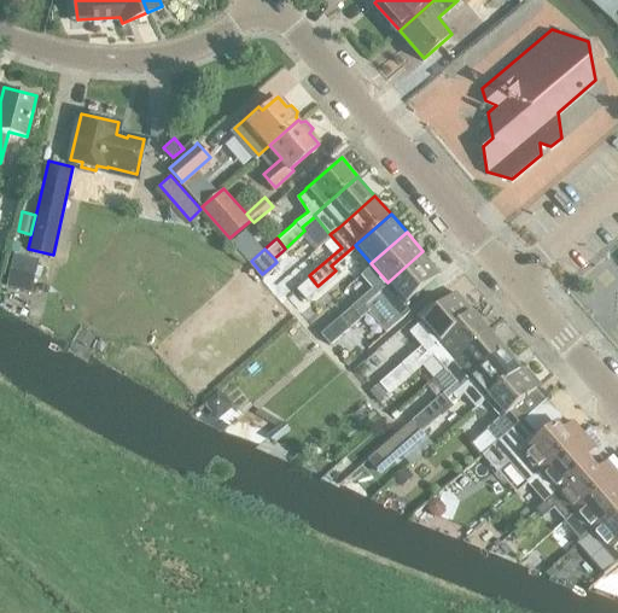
[(39,256),(13,251),(6,285),(30,291),(39,256)]
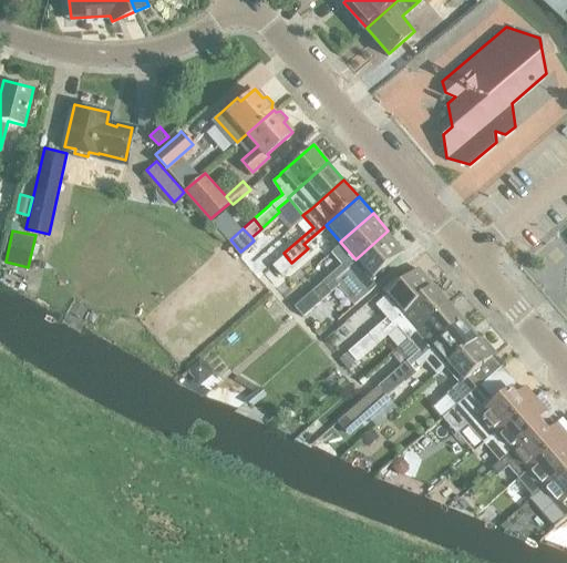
[(388,231),(356,259),(357,260),(349,267),(369,290),(393,268),(388,263),(400,252),(404,248),(388,231)]
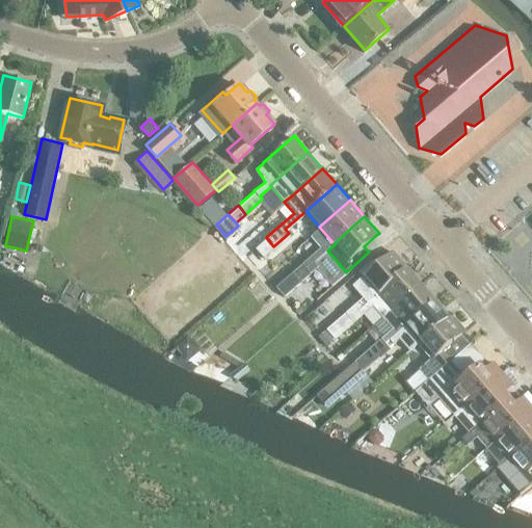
[(380,241),(375,236),(364,246),(369,252),(380,241)]
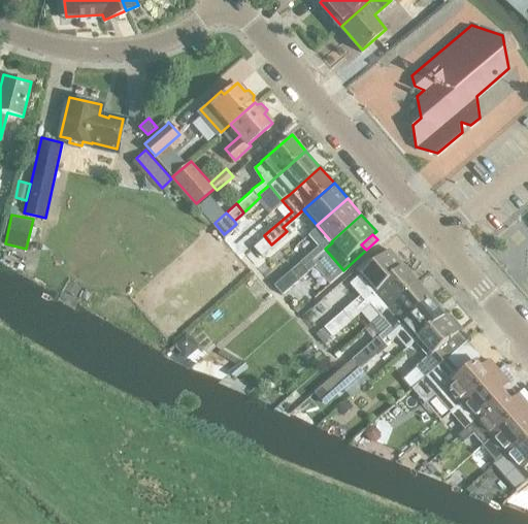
[(271,244),(264,235),(253,244),(261,254),(271,244)]
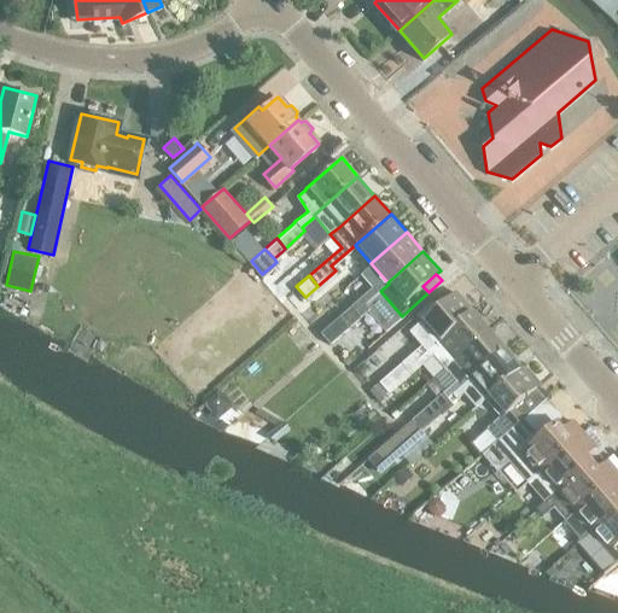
[(421,343),(390,371),(400,381),(420,363),(415,357),(473,308),(455,289),(413,326),(417,330),(413,333),(421,343)]
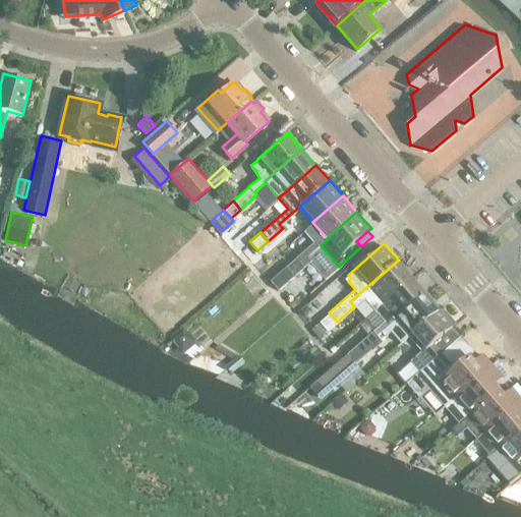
[(297,257),(288,266),(296,275),(305,267),(297,257)]
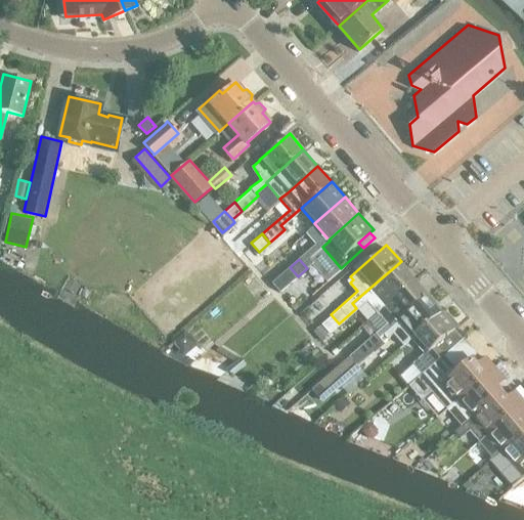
[(401,261),(352,303),(356,308),(366,299),(374,307),(381,300),(384,303),(413,276),(401,261)]
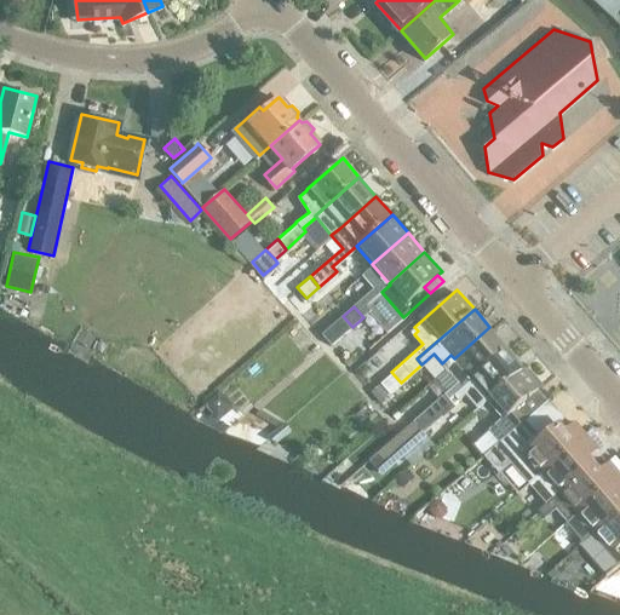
[(352,327),(343,316),(322,334),(332,345),(352,327)]
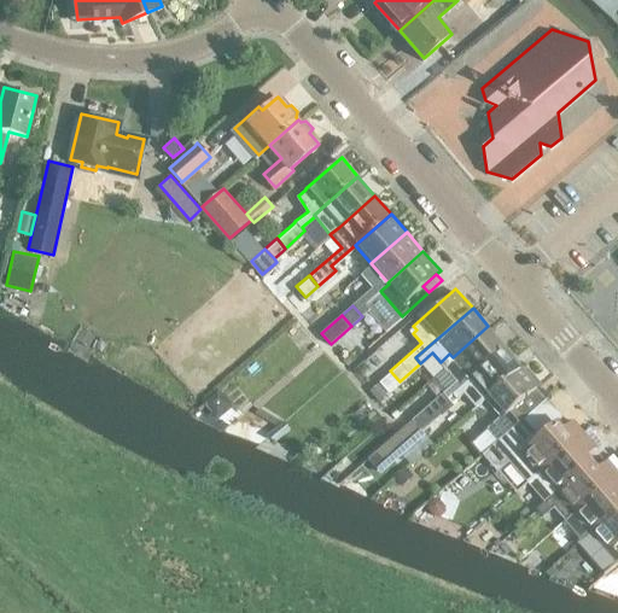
[(452,392),(470,377),(505,345),(488,326),(453,357),(466,373),(425,410),(432,419),(453,401),(448,396),(452,392)]
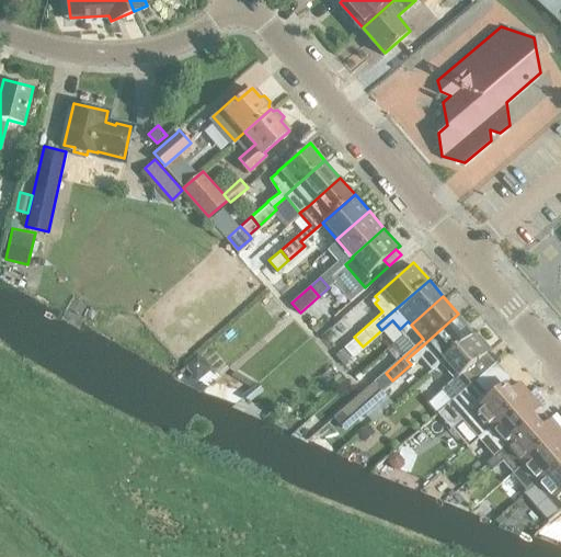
[(473,331),(458,314),(426,342),(410,356),(415,362),(422,355),(432,366),(441,359),(473,331)]
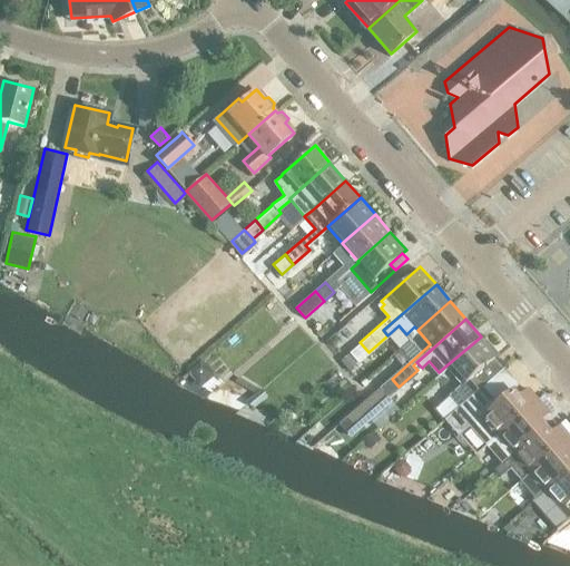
[(464,411),(465,413),(493,390),(485,381),(502,367),(493,357),(497,354),(490,347),(491,343),(487,338),(482,338),(481,337),(448,364),(463,382),(450,394),(459,405),(464,411)]
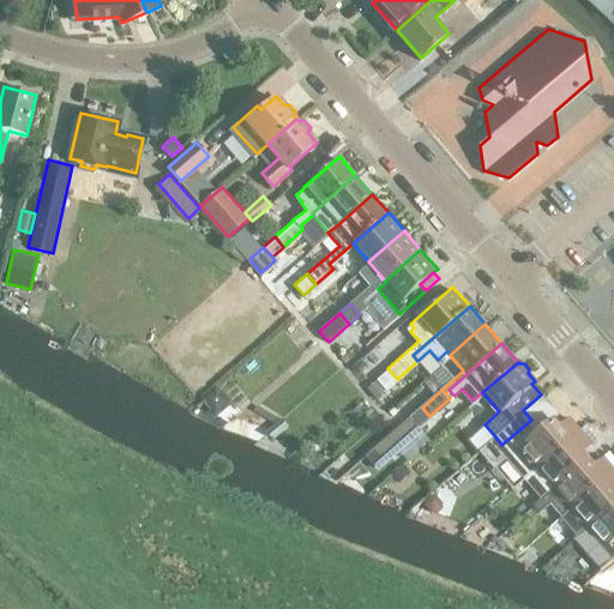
[(387,368),(377,378),(386,389),(397,379),(387,368)]
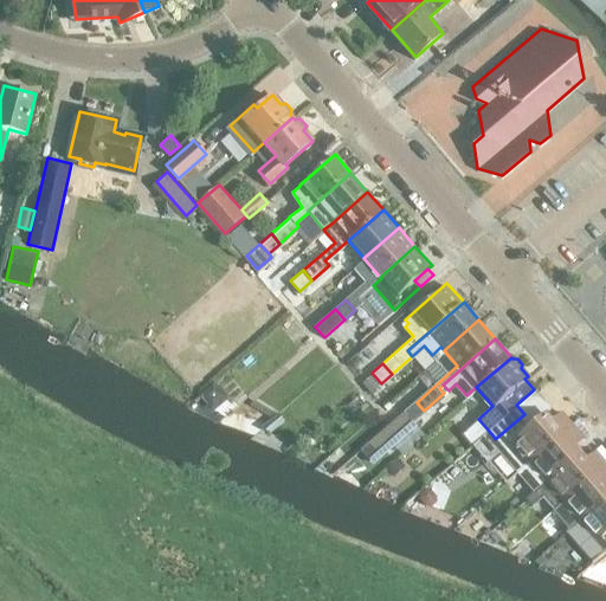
[(372,373),(362,381),(372,392),(381,383),(372,373)]
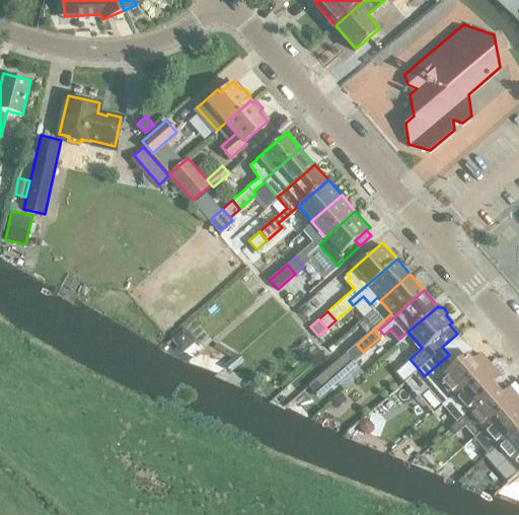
[(363,352),(357,345),(349,352),(318,379),(327,389),(358,363),(355,359),(363,352)]
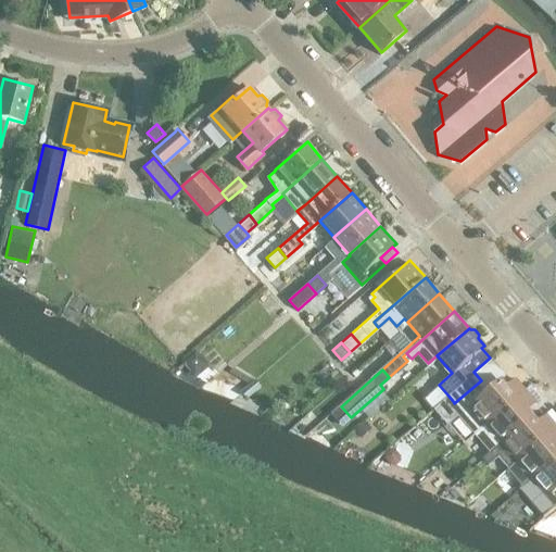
[(488,388),(481,380),(454,403),(463,412),(458,415),(474,433),(484,424),(526,388),(515,376),(504,386),(498,379),(488,388)]
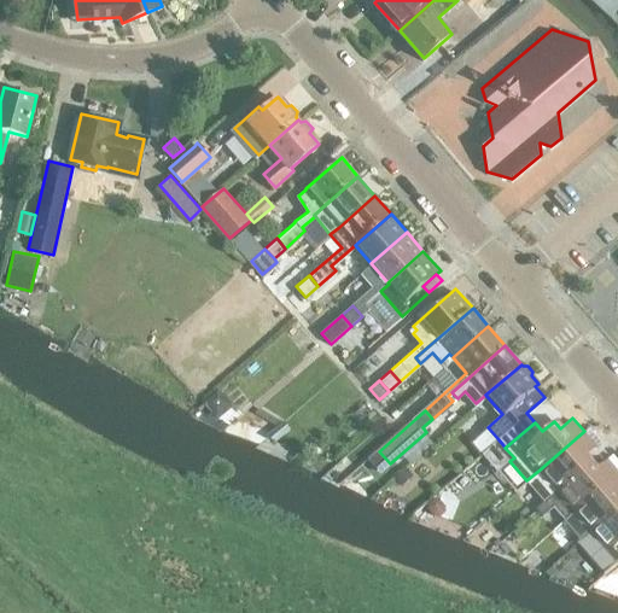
[(291,427),(284,419),(267,433),(278,438),(291,427)]
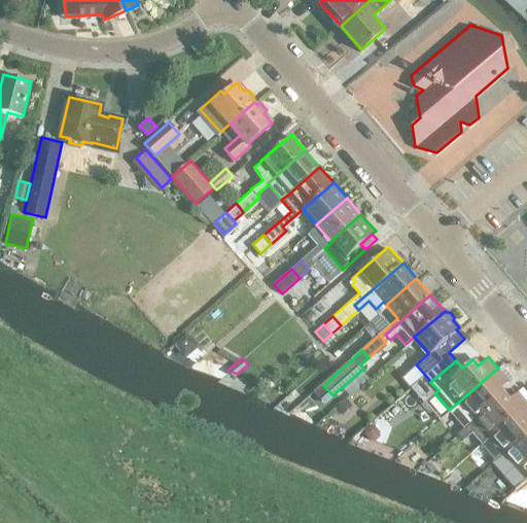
[(449,410),(463,426),(473,418),(501,393),(497,388),(507,379),(498,368),(459,402),(449,410)]
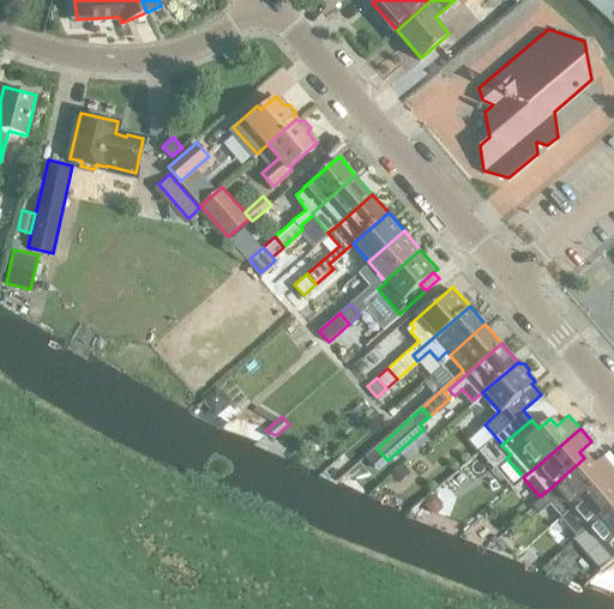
[(561,513),(569,507),(613,468),(602,454),(590,465),(584,458),(552,487),(540,496),(534,502),(540,510),(551,500),(561,513)]
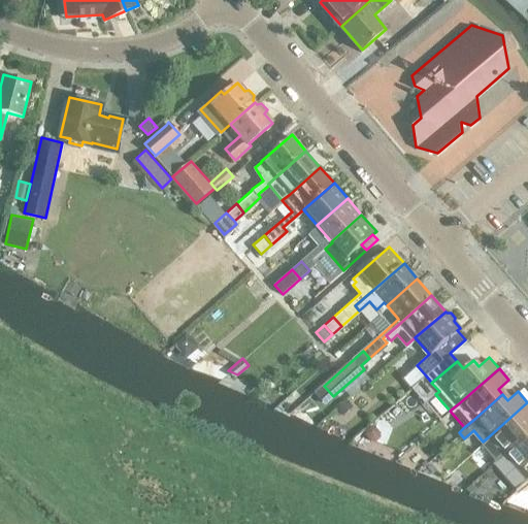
[(347,398),(337,405),(343,413),(352,404),(347,398)]
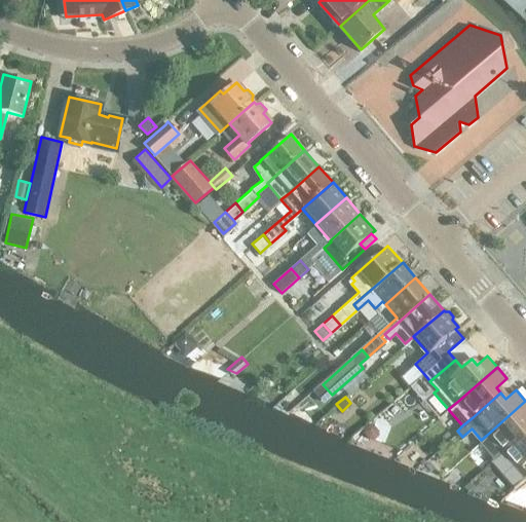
[(487,435),(501,451),(525,430),(525,421),(525,419),(525,400),(525,401),(487,435)]
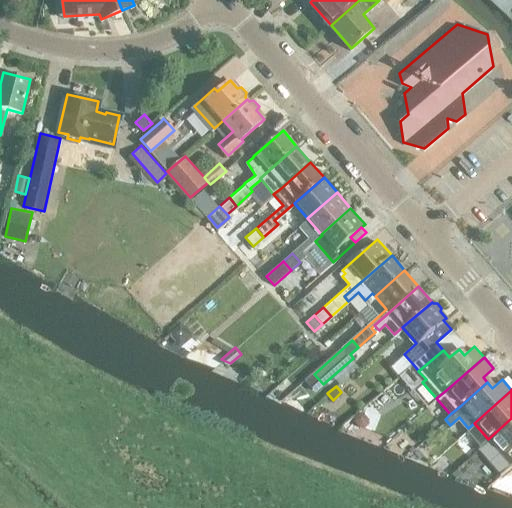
[(355,414),(355,419),(359,424),(364,425),(367,422),(368,418),(363,412),(359,412),(355,414)]
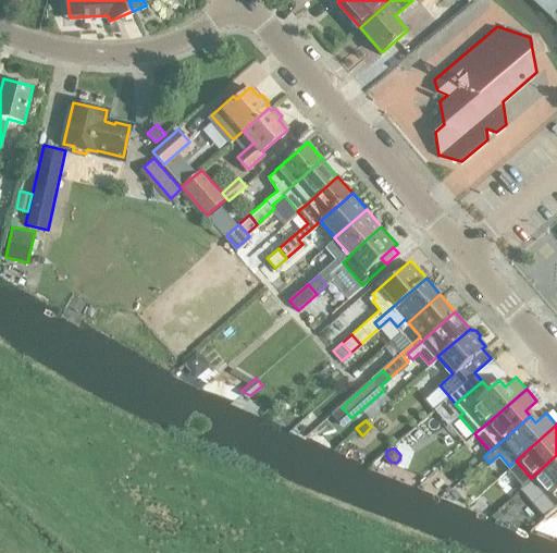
[(556,487),(556,455),(531,478),(547,496),(556,487)]
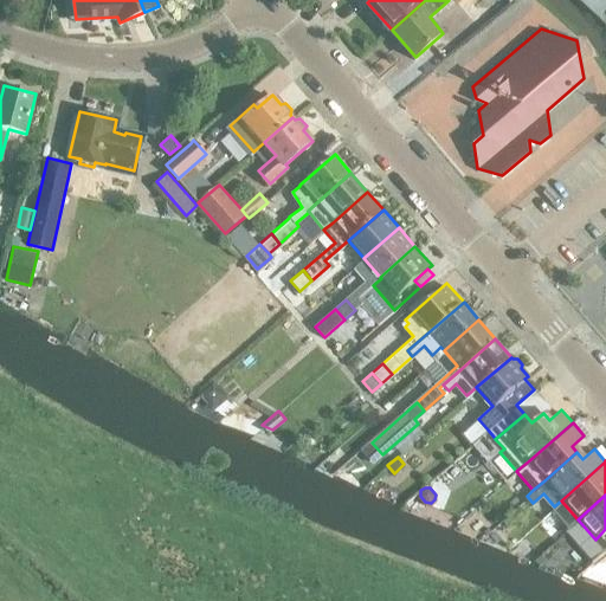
[(605,548),(586,566),(598,579),(605,570),(605,548)]
